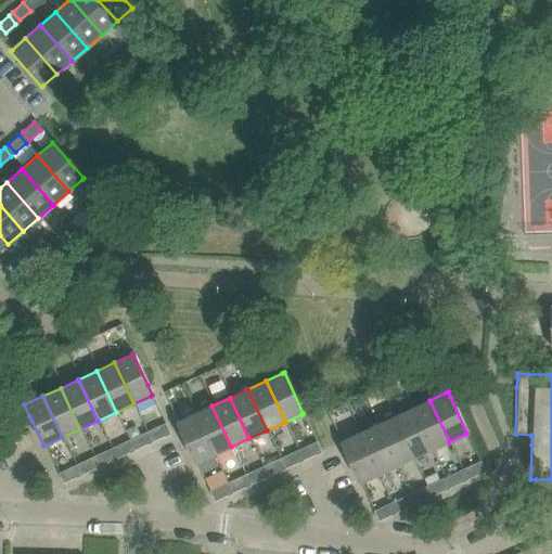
[(429,400),(411,409),(431,450),(449,441),(429,400)]
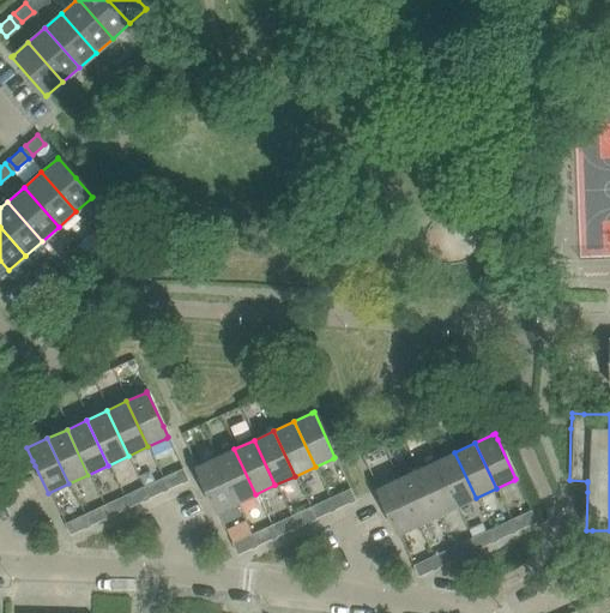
[(234,449),(213,458),(235,504),(255,494),(234,449)]
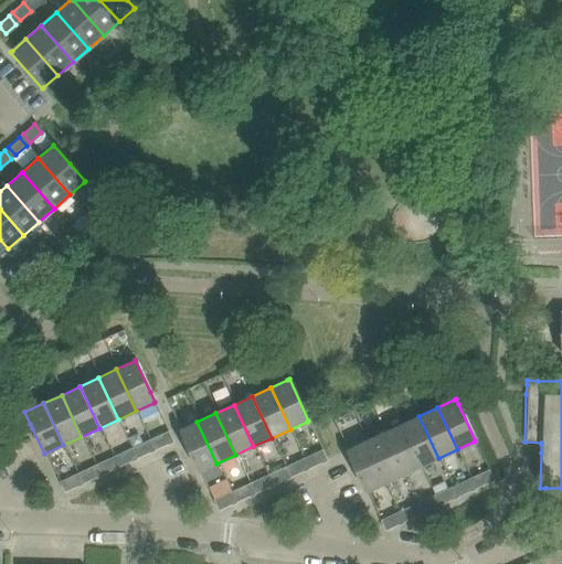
[(419,416),(401,425),(421,467),(438,458),(419,416)]
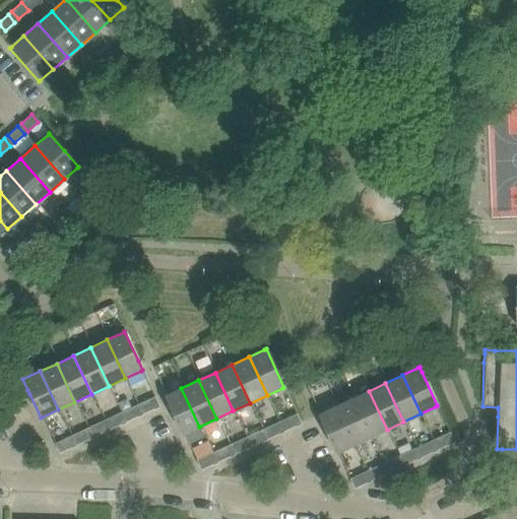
[(165,396),(182,435),(199,427),(181,388),(165,396)]
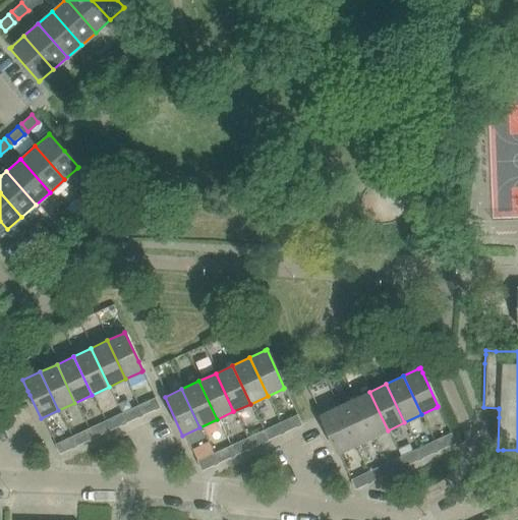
[(369,392),(352,399),(370,438),(388,430),(369,392)]
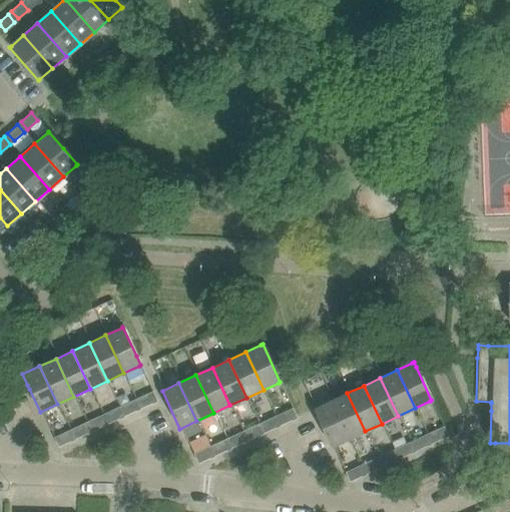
[(347,393),(331,401),(348,439),(365,431),(347,393)]
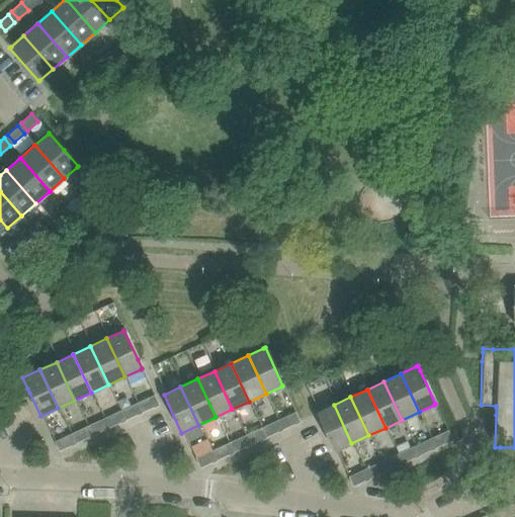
[(136,404),(140,413),(152,408),(148,398),(136,404)]
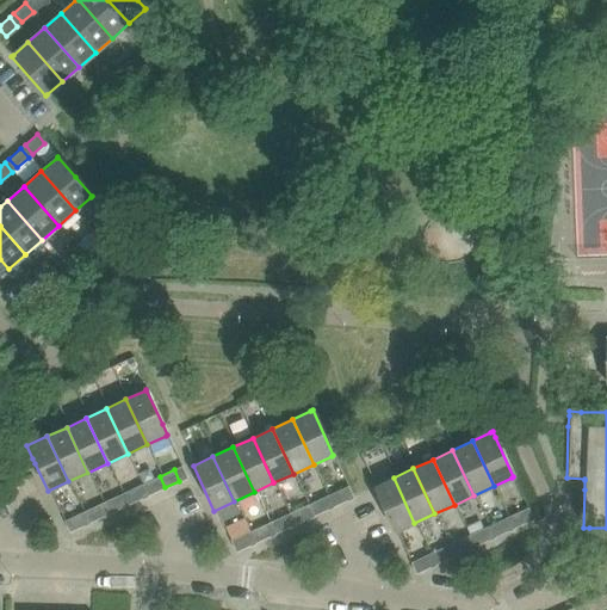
[(414,523),(394,478),(373,487),(395,533),(414,523)]
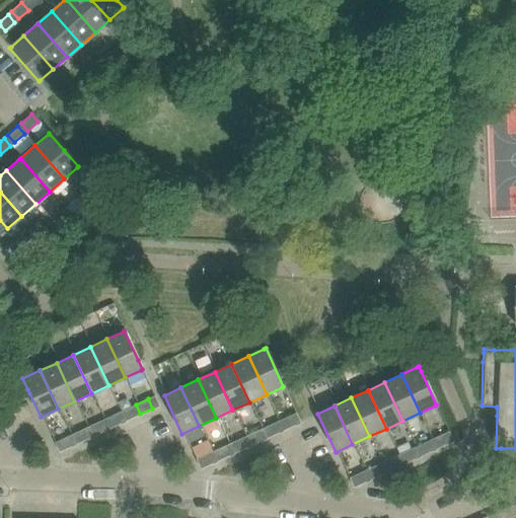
[(124,422),(136,416),(131,407),(120,413),(124,422)]
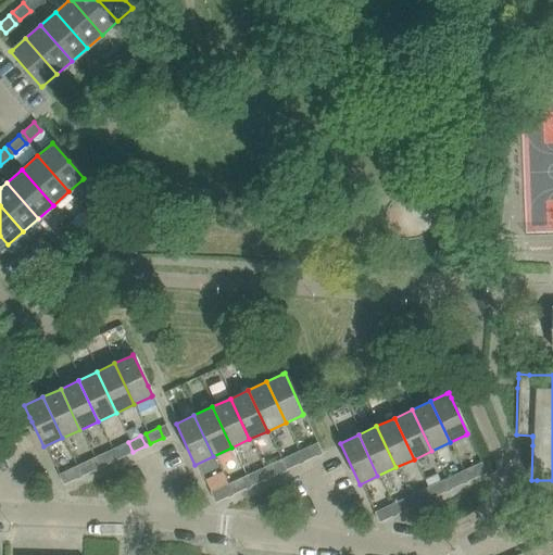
[(115,459),(127,454),(123,444),(110,450),(115,459)]
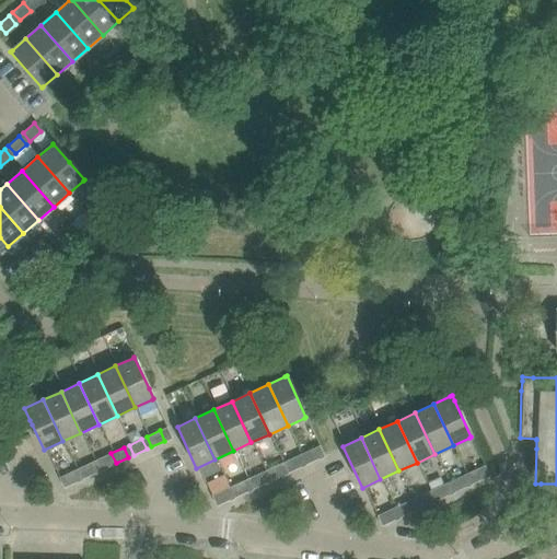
[(299,455),(304,465),(316,458),(312,449),(299,455)]
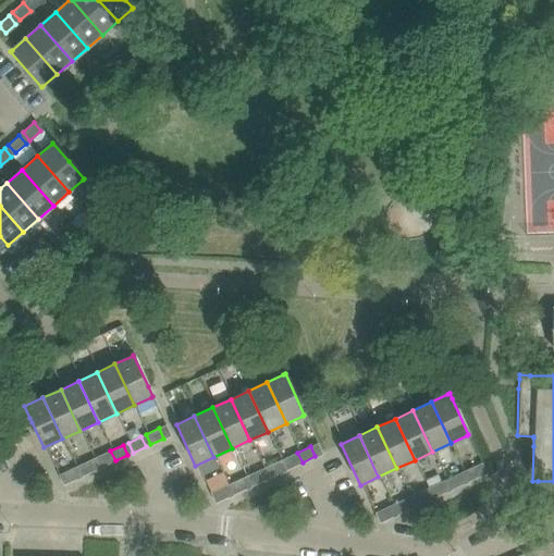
[(97,469),(110,462),(106,453),(93,459),(97,469)]
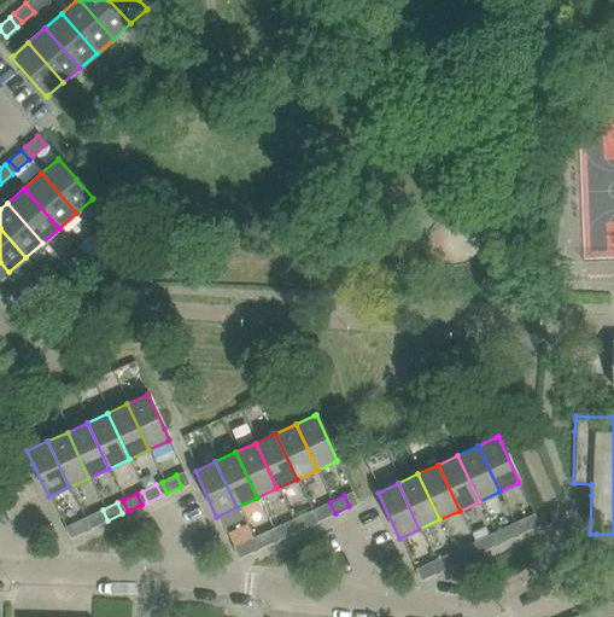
[(315,522),(329,516),(325,505),(310,511),(315,522)]
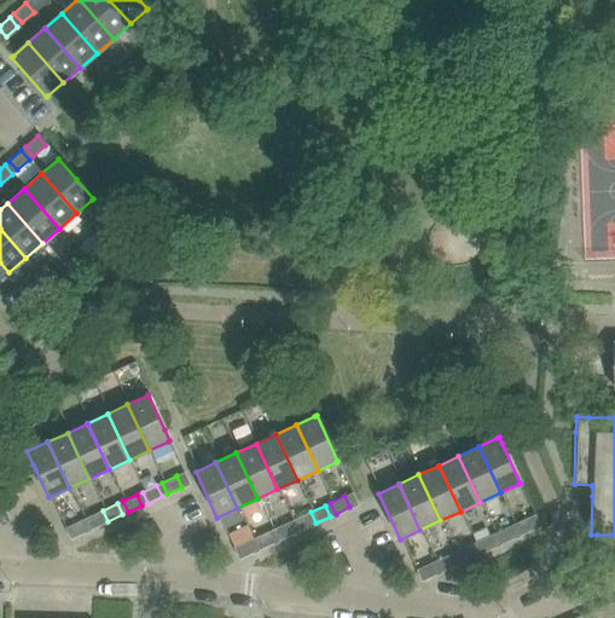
[(88,530),(103,524),(97,513),(83,519),(88,530)]
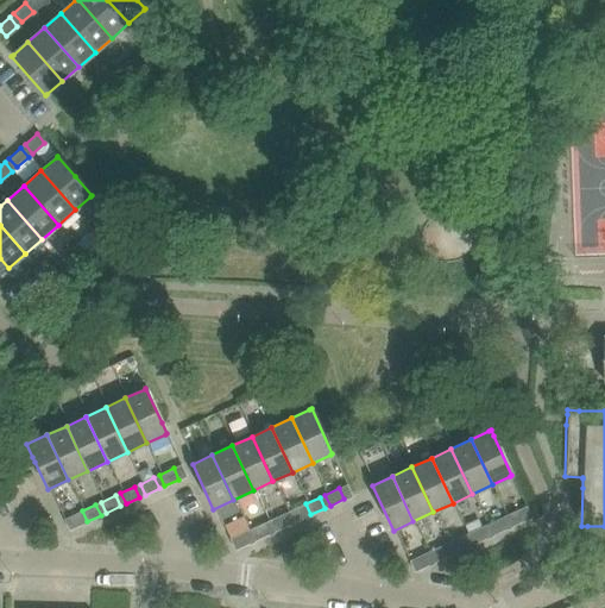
[(291,524),(306,518),(300,506),(287,513),(291,524)]
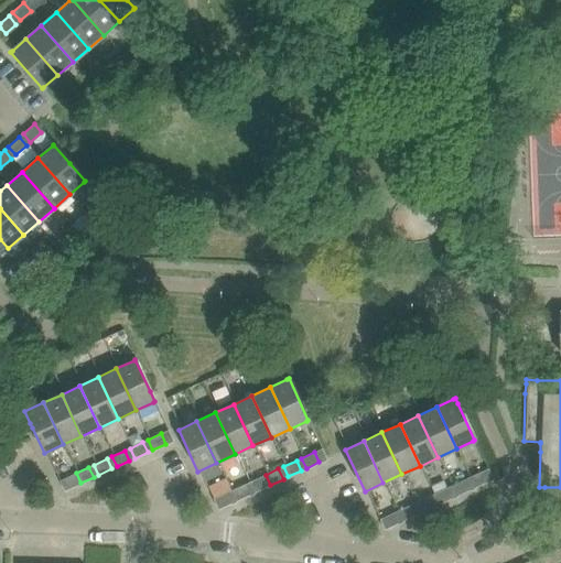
[(467,478),(473,488),(485,482),(481,472),(467,478)]
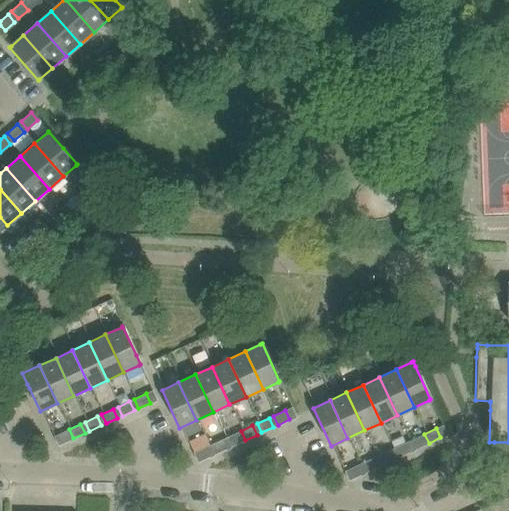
[(57,446),(68,441),(64,431),(52,437),(57,446)]
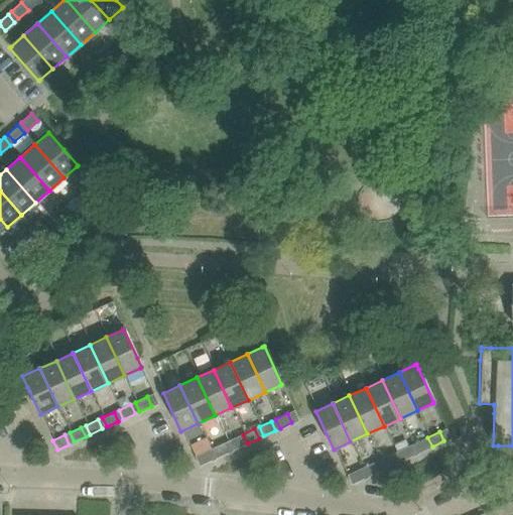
[(231,452),(242,445),(238,436),(226,441),(231,452)]
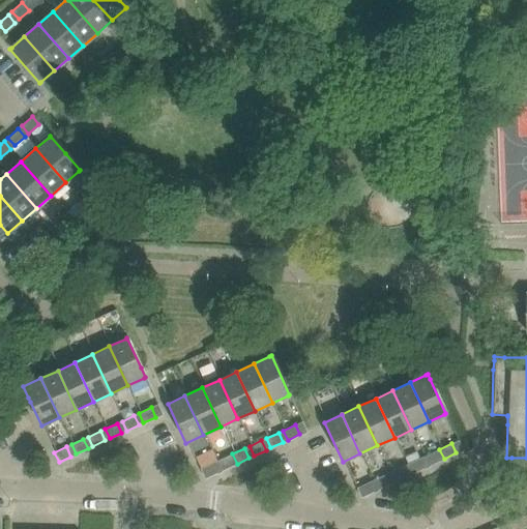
[(427,466),(439,461),(435,451),(422,457),(427,466)]
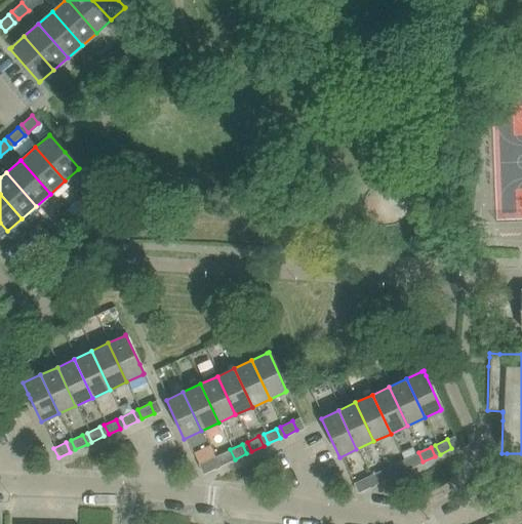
[(217,467),(230,461),(226,452),(213,457),(217,467)]
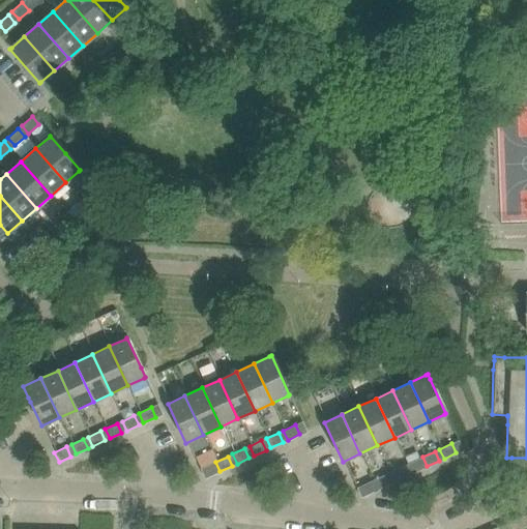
[(410,474),(422,469),(418,460),(406,465),(410,474)]
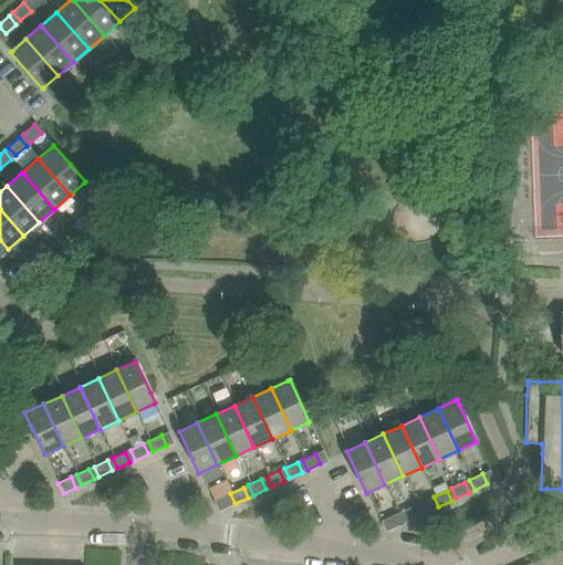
[(217,512),(230,505),(226,495),(212,502),(217,512)]
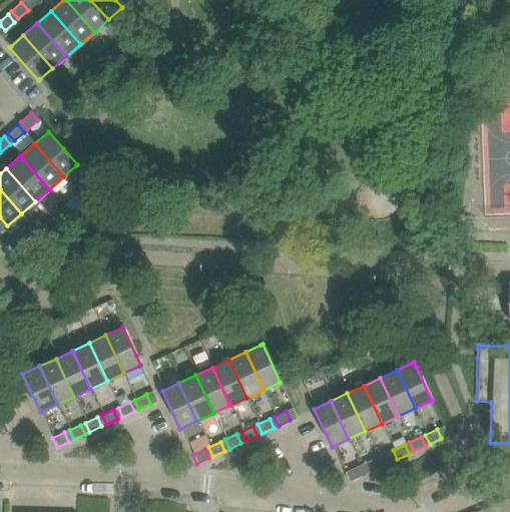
[(381,467),(393,461),(388,452),(377,458),(381,467)]
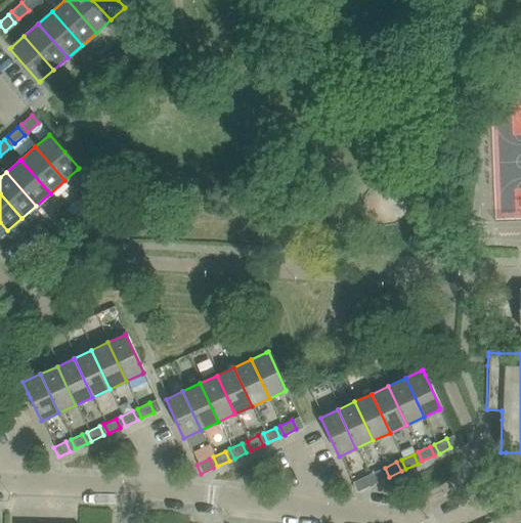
[(373,484),(384,479),(380,470),(367,475),(373,484)]
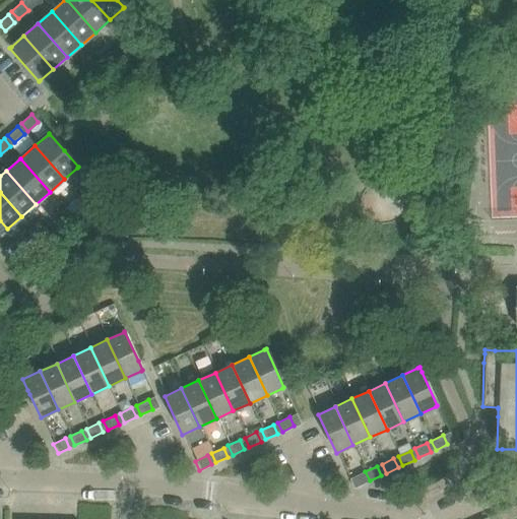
[(352,489),(365,483),(361,473),(348,479),(352,489)]
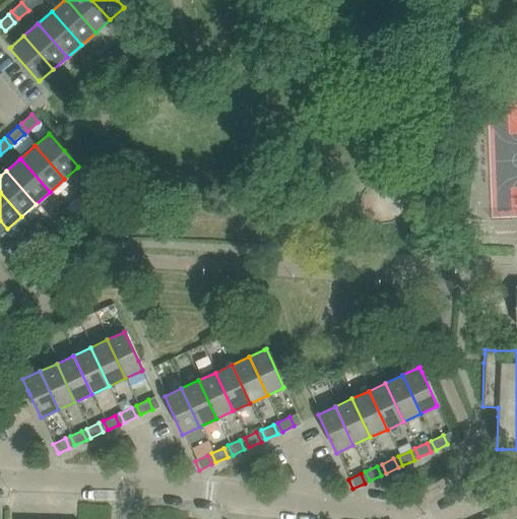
[(516,518),(516,508),(516,505),(505,510),(509,518),(516,518)]
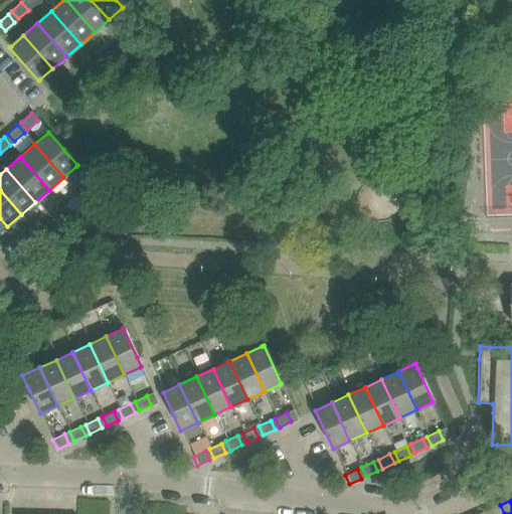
[(504,513),(500,505),(489,510),(491,513),(504,513)]
